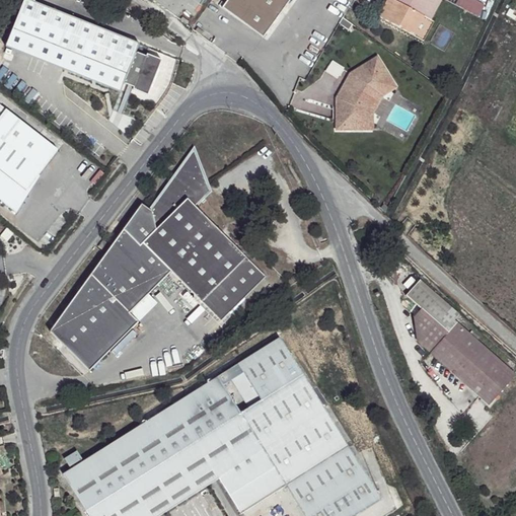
[(134,46),(139,37),(41,0),(20,0),(4,41),(121,86),(126,76),(134,80),(132,82),(148,87),(159,54),(145,48),(144,51),(134,46)]
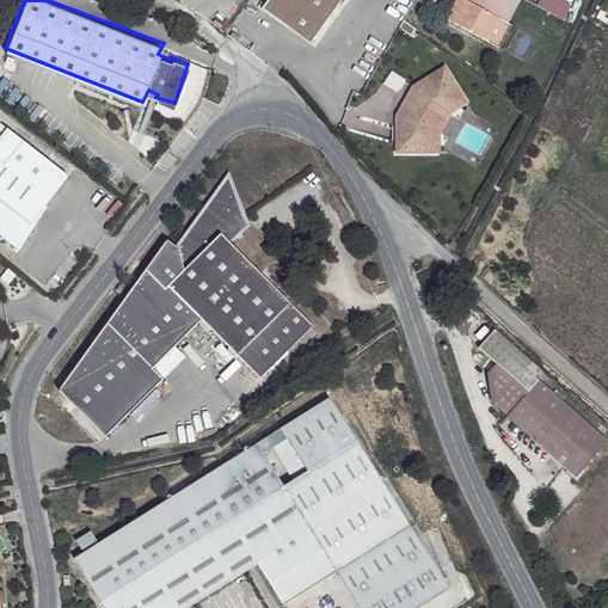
[(266,0),(259,10),(309,43),(339,0),(266,0)]
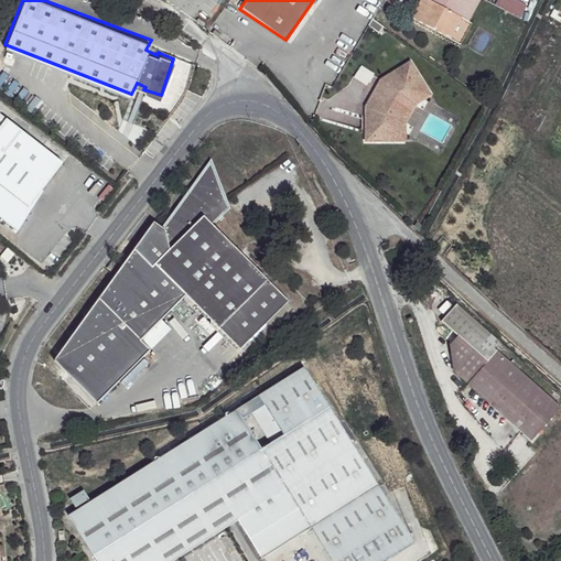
[(463,22),(423,0),(412,0),(403,17),(455,47),(465,24),(463,22)]
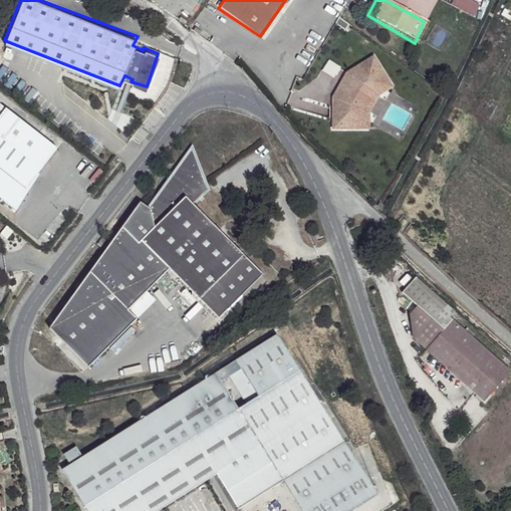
[(386,0),(422,20),(432,0),(386,0)]
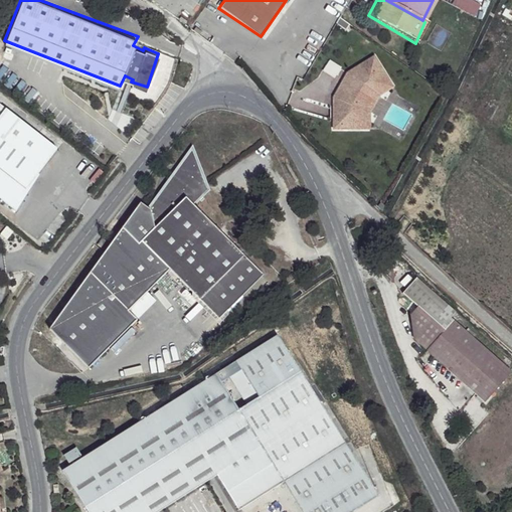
[(380,68),(370,52),(343,68),(329,94),(328,126),(357,126),(357,106),(366,88),(377,81),(372,73),(380,68)]
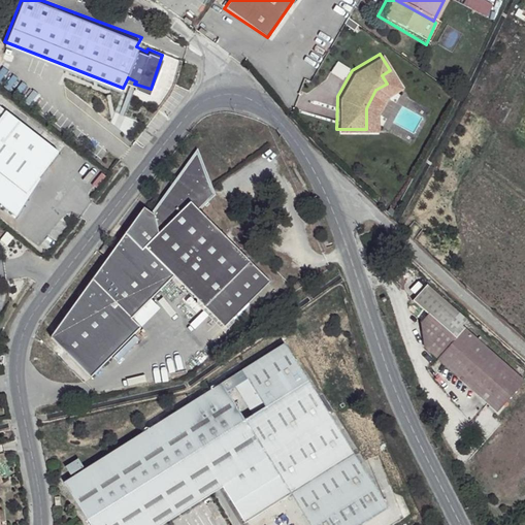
[(366,108),(366,129),(373,129),(373,112),(384,95),(398,86),(390,70),(382,75),(387,84),(375,90),(366,108)]
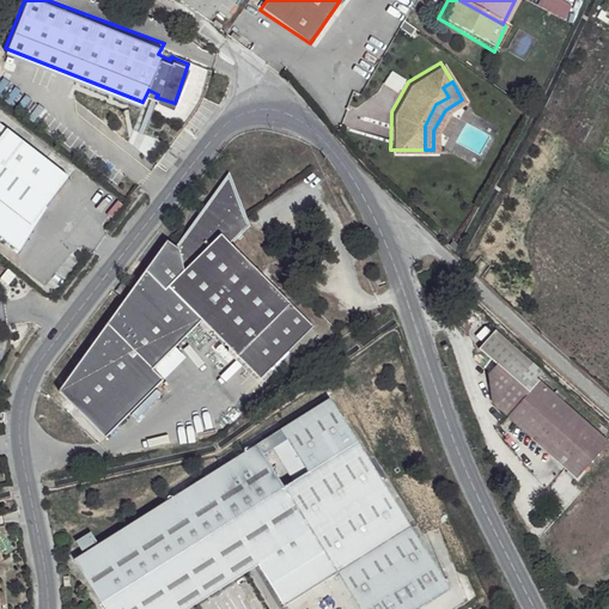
[(0,235),(14,247),(25,233),(20,230),(64,170),(4,126),(0,129),(0,235)]
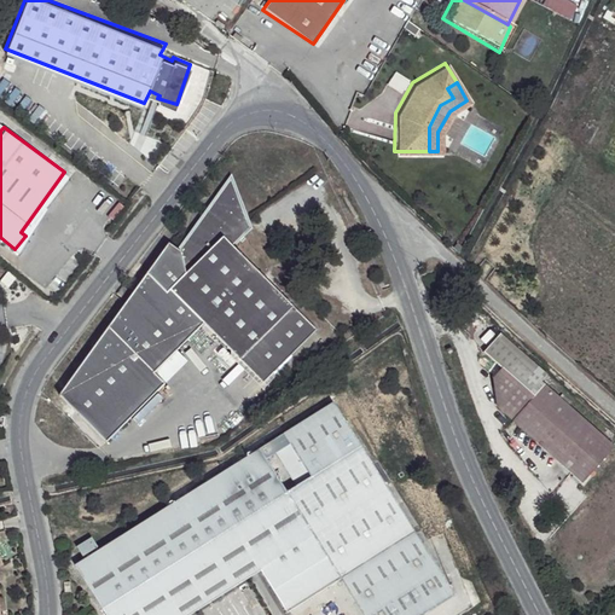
[(236,201),(209,199),(179,245),(169,237),(149,267),(62,390),(109,436),(167,378),(156,367),(206,318),(265,377),(318,320),(230,238),(244,221),(236,201)]
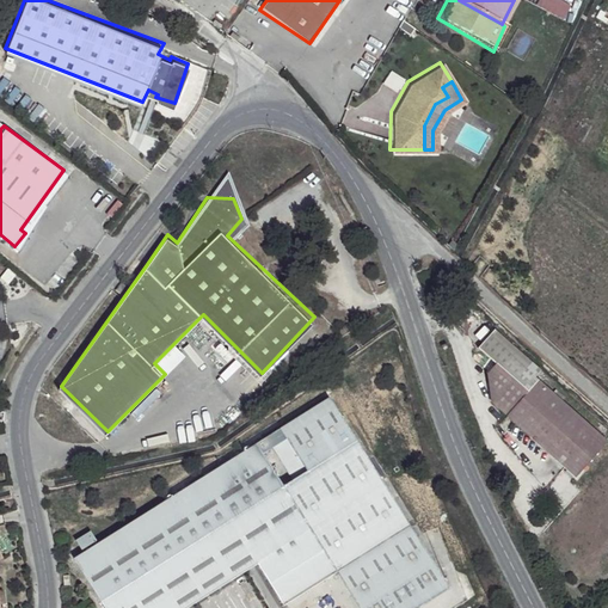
[(540,370),(493,327),(477,348),(495,363),(529,392),(540,379),(535,375),(540,370)]
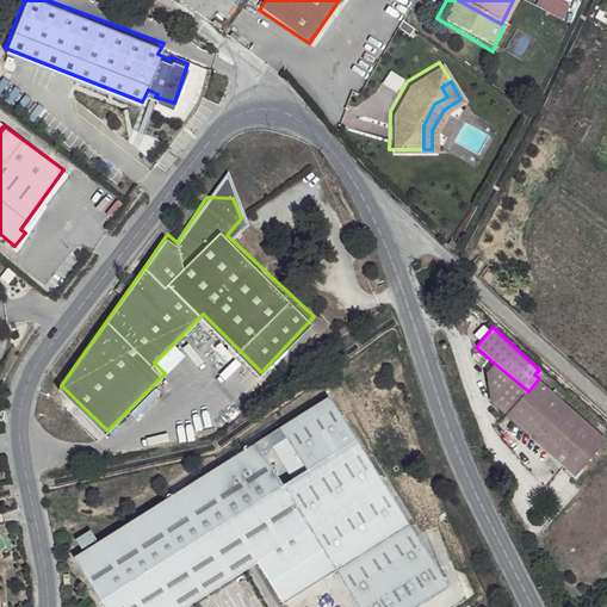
[(528,391),(494,363),(485,372),(497,406),(507,415),(528,391)]
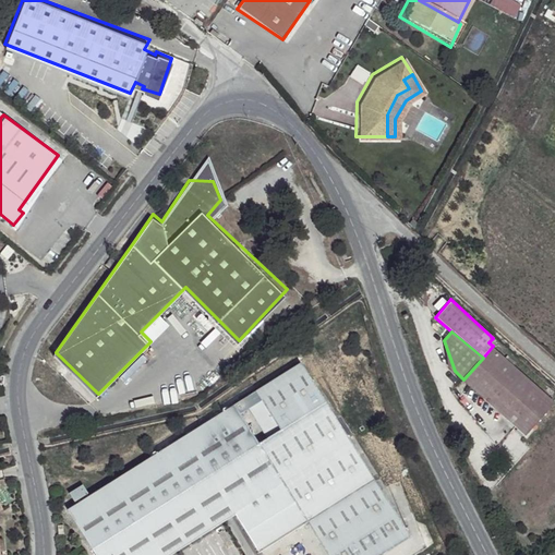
[(554,405),(554,402),(493,346),(483,358),(463,379),(527,434),(554,405)]
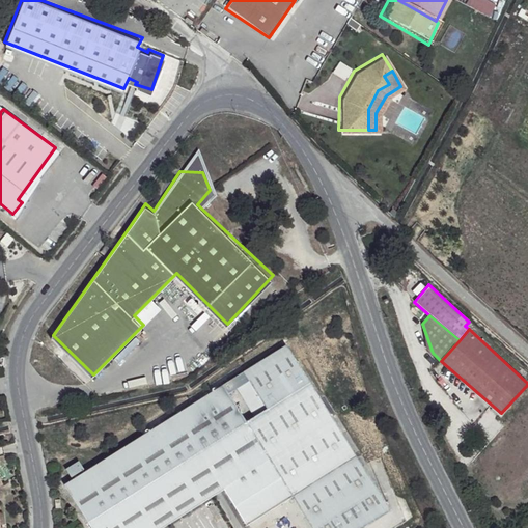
[(247,525),(247,527),(293,498),(308,519),(369,479),(281,343),(220,386),(62,487),(87,527),(164,527),(224,491),(247,525)]
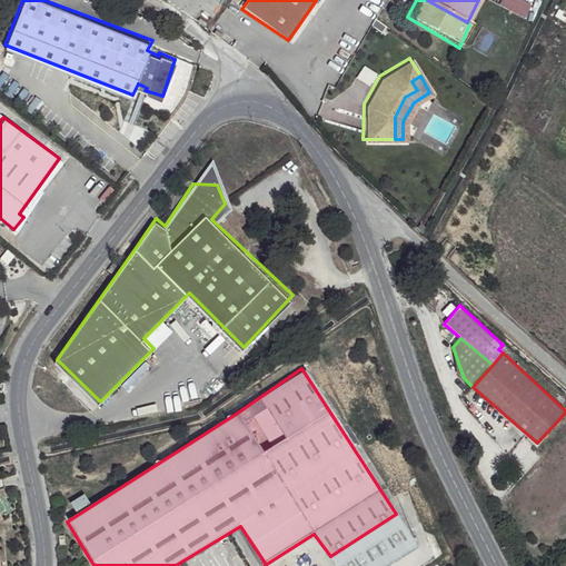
[(396,514),(330,556),(335,565),(386,565),(418,546),(396,514)]
